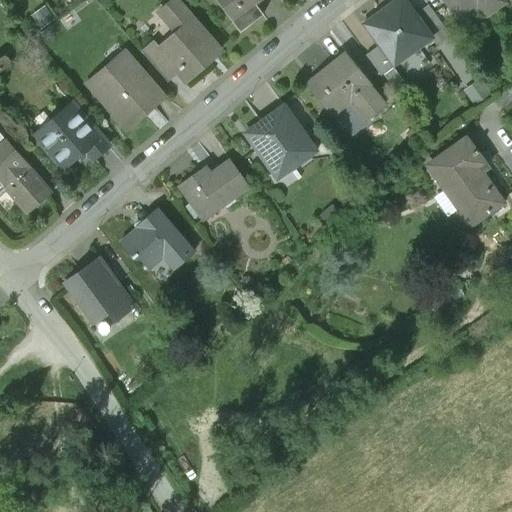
[(139,51),(165,82),(175,73),(183,82),(219,51),(174,0),(168,0),(155,12),(173,32),(156,46),(151,41),(139,51)]
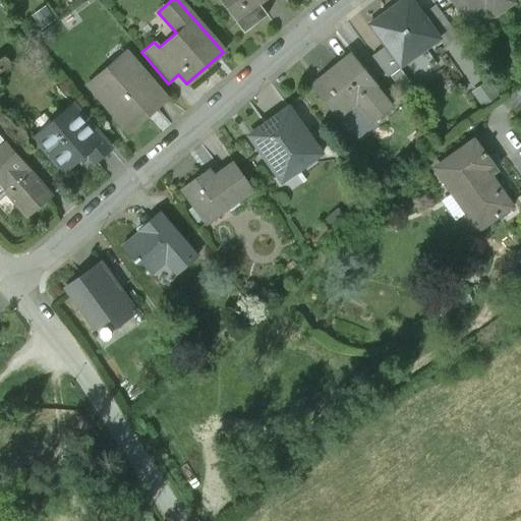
[(218,0),(243,34),(267,17),(259,7),(269,0),(218,0)]
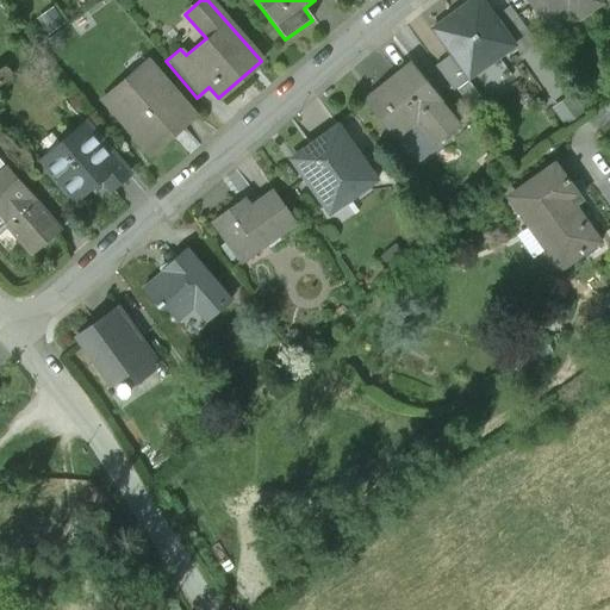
[(480,0),(471,0),(431,29),(450,56),(467,79),(512,45),(493,19),(480,0)]
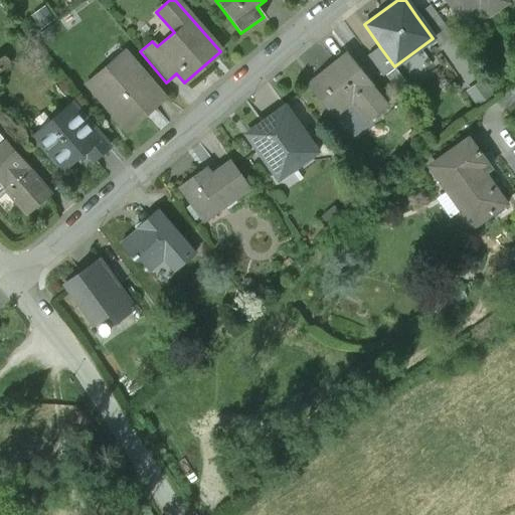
[(505,0),(445,0),(458,18),(478,4),(487,17),(507,3),(505,0)]
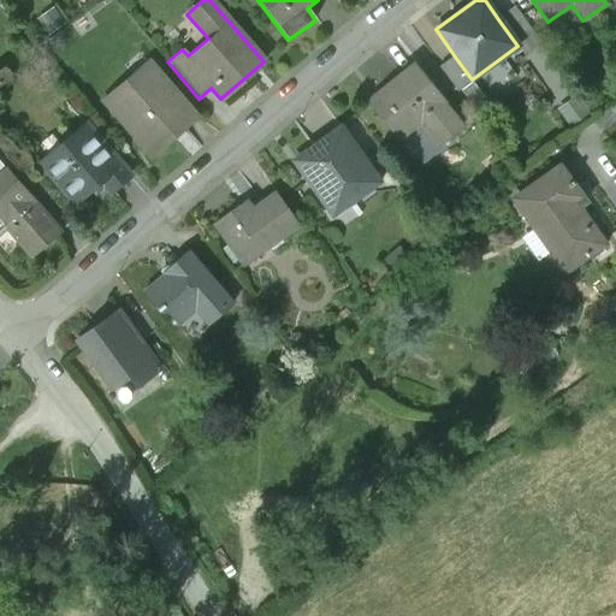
[(57,12),(66,24),(72,21),(63,7),(57,12)]
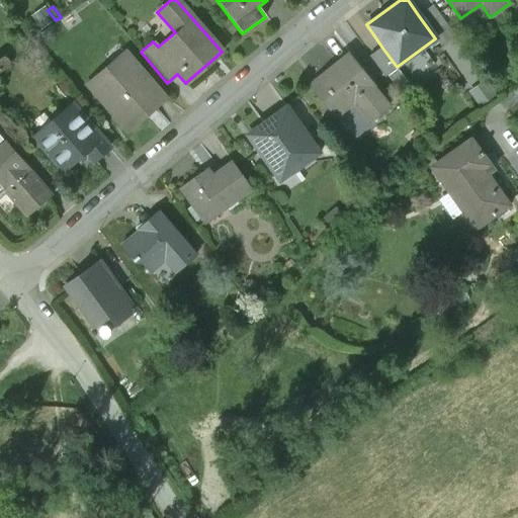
[(30,16),(39,29),(52,21),(42,7),(30,16)]
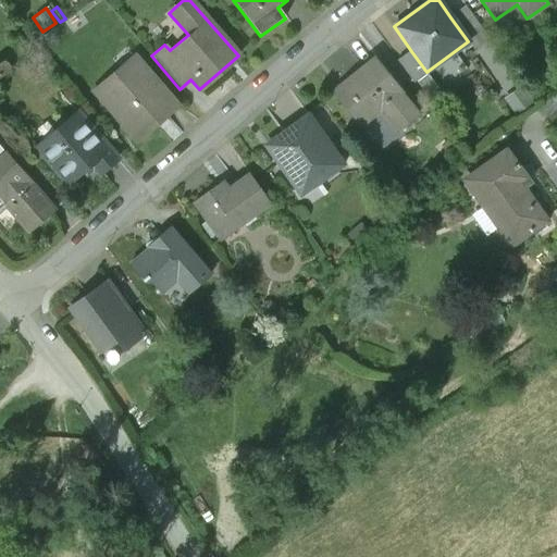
[(465,8),(450,17),(468,41),(473,49),(487,38),(465,8)]
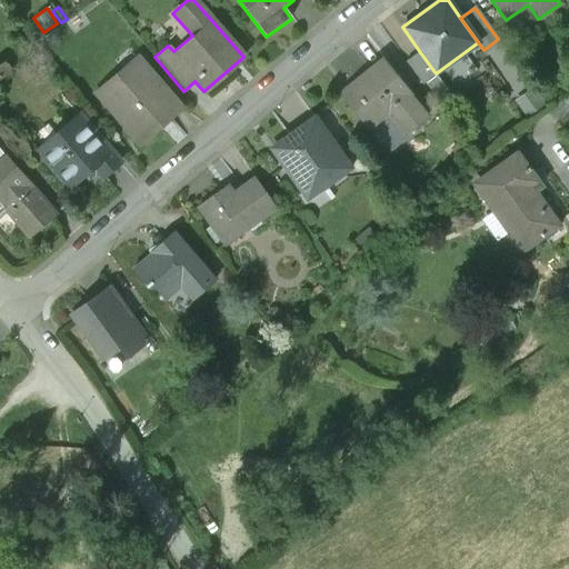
[(421,83),(436,73),(420,52),(406,62),(421,83)]
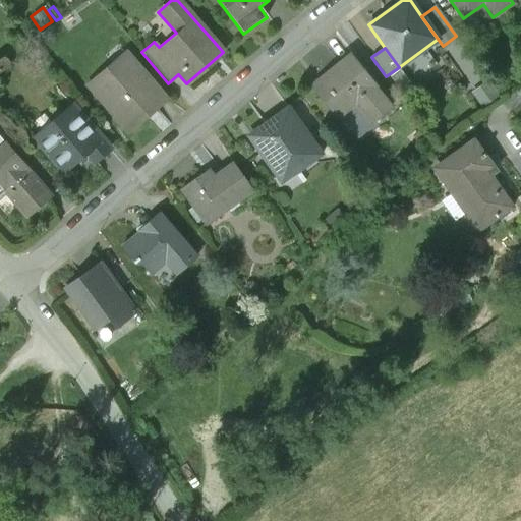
[(125,52),(84,87),(124,132),(165,98),(125,52)]
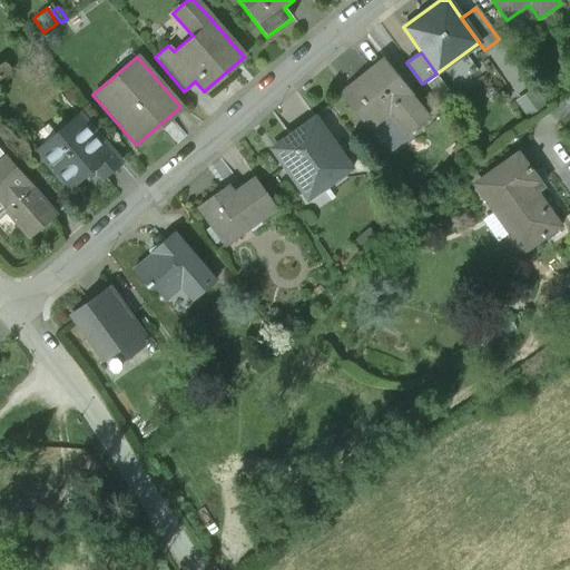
[(426,117),(380,59),(337,94),(367,129),(387,114),(404,135),(426,117)]
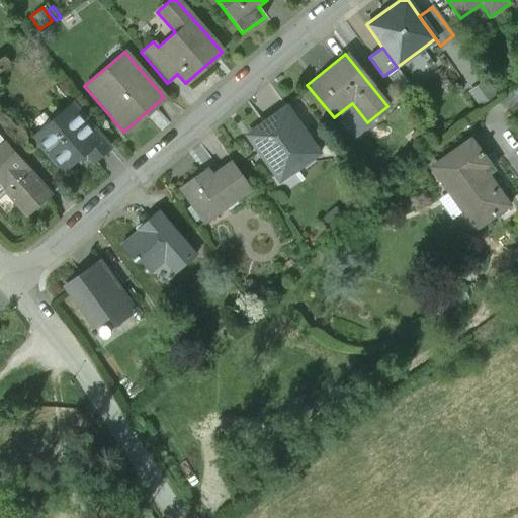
[(469,92),(480,106),(492,98),(482,83),(469,92)]
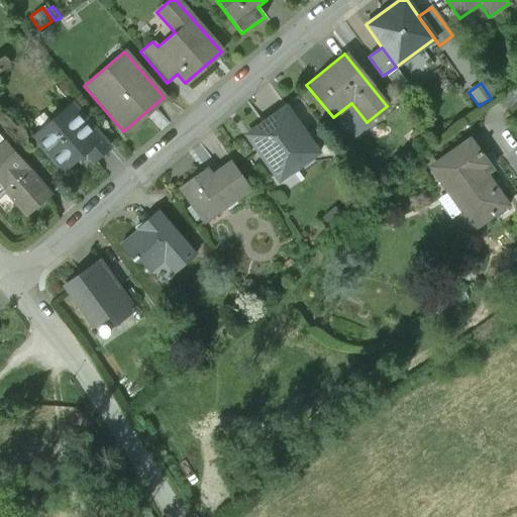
[(29,136),(60,171),(82,150),(92,162),(108,146),(70,102),(29,136)]
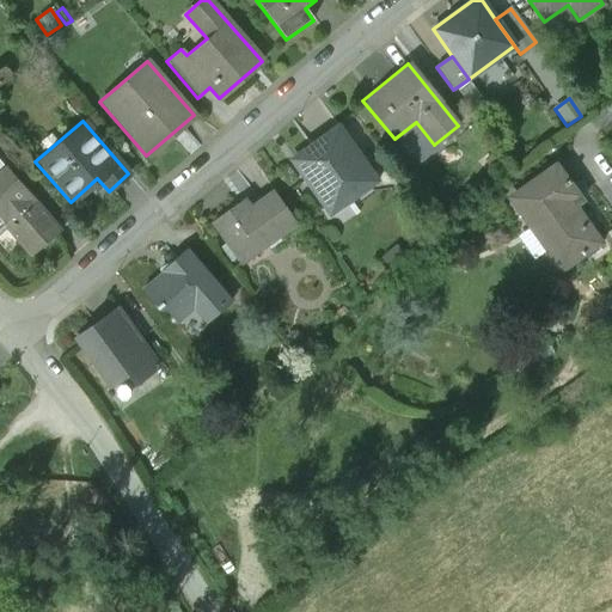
[(335,126),(288,160),(329,214),(375,179),(335,126)]
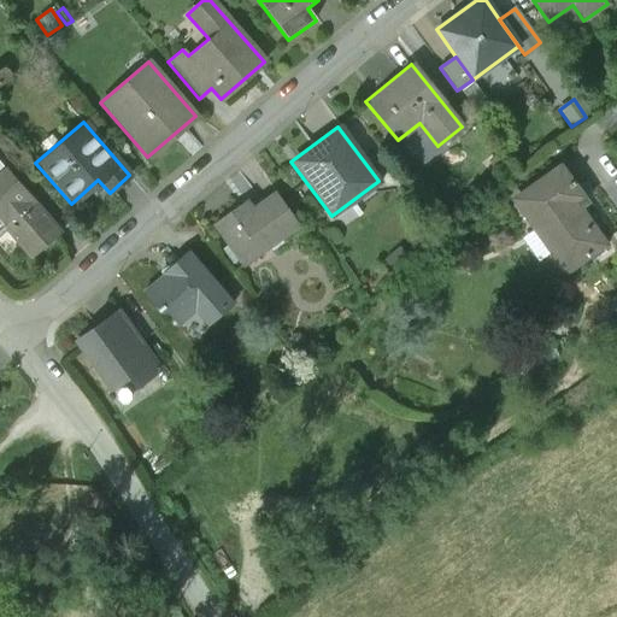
[(559,164),(510,199),(564,274),(605,245),(577,207),(586,201),(559,164)]
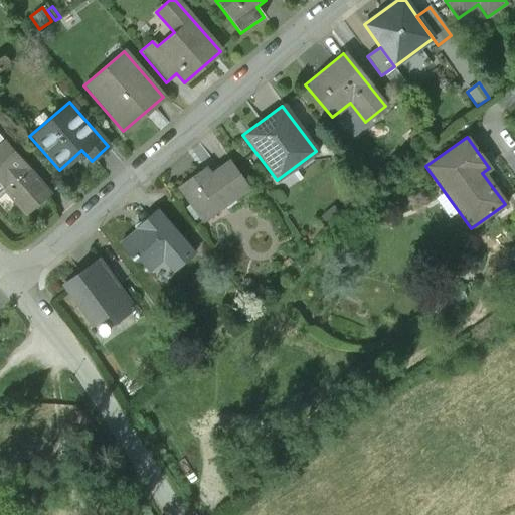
[(26,214),(50,193),(4,140),(0,143),(0,194),(5,190),(26,214)]
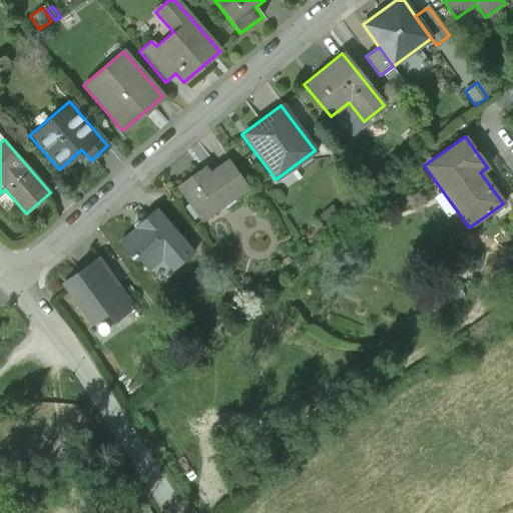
[(203,167),(176,187),(200,219),(245,186),(226,160),(208,173),(203,167)]
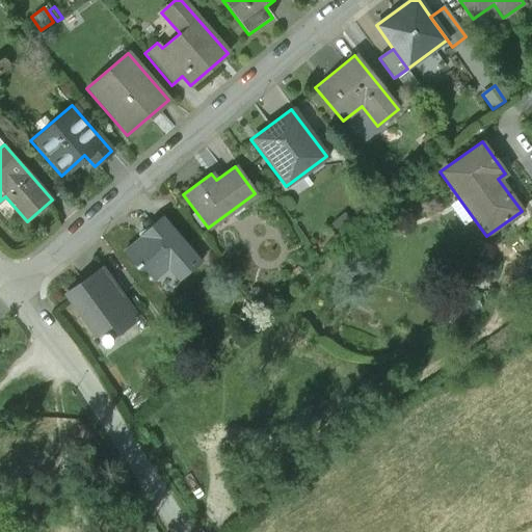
[(162,218),(123,251),(150,283),(168,268),(179,280),(200,262),(162,218)]
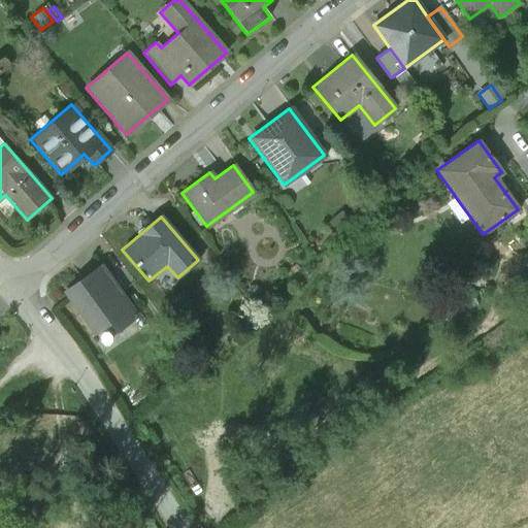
[(100,266),(62,293),(93,335),(108,324),(113,331),(135,316),(100,266)]
